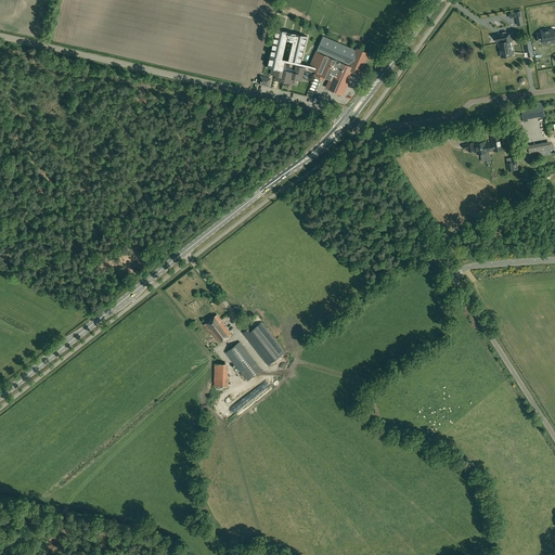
[(554,39),(554,38),(554,31),(553,29),(549,30),(545,31),(545,30),(541,31),(543,44),(547,43),(547,42),(551,42),(554,41),(554,39)]
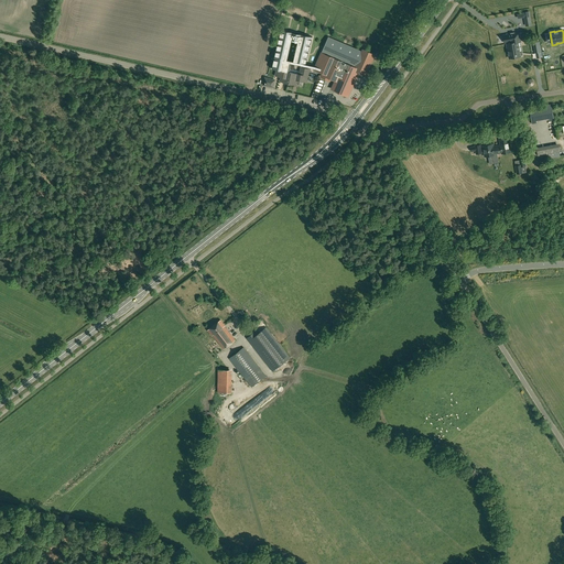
[(289,77),(290,72),(289,72),(291,63),(301,65),(305,66),(305,68),(310,69),(308,71),(316,73),(317,71),(323,73),(321,77),(329,80),(331,78),(336,80),(332,88),(345,94),(349,96),(359,72),(366,75),(375,54),(364,50),(362,52),(328,38),(315,66),(303,64),(307,44),(311,45),(312,38),(304,35),(303,36),(281,32),(271,71),(275,72),(274,77),(284,79),(284,76),(289,77)]
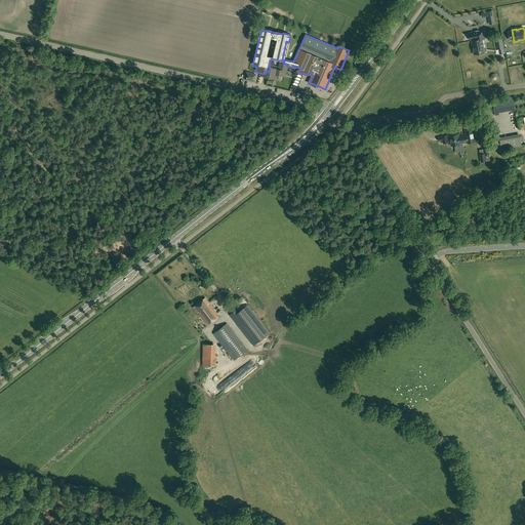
[(472,40),(474,54),(485,52),(484,48),(486,48),(484,39),(485,39),(484,35),(486,35),(485,30),(484,31),(483,30),(469,33),(471,40),(472,40)]
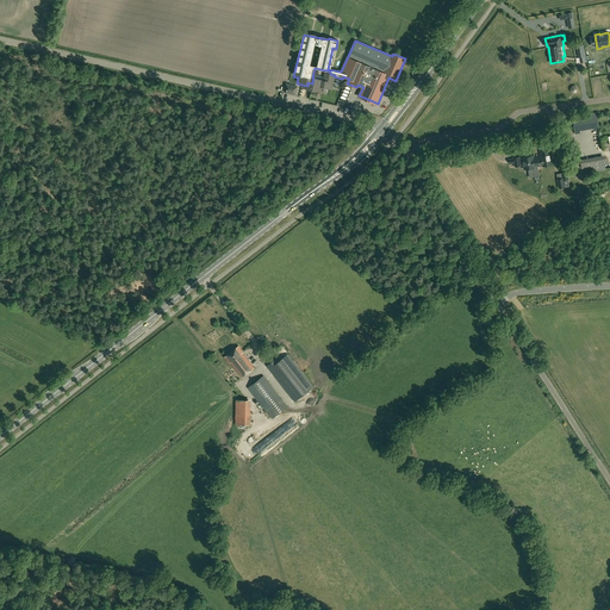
[(608,53),(587,55),(589,62),(609,60),(608,53)]
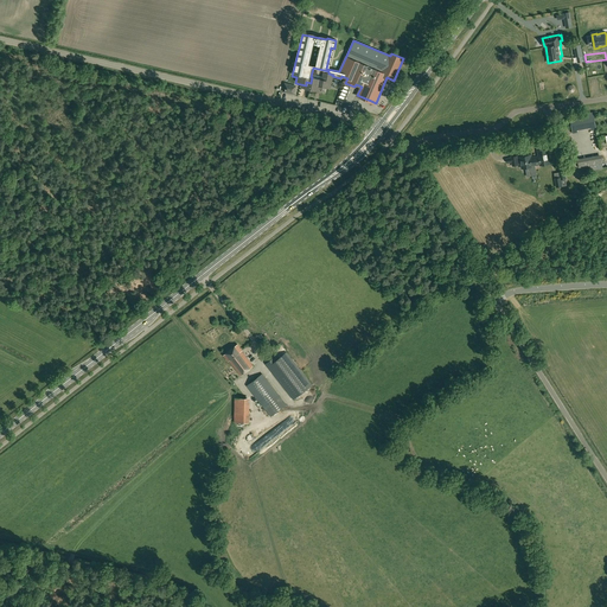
[(333,75),(328,74),(328,71),(324,70),(321,80),(319,80),(312,77),(311,83),(306,82),(306,85),(305,88),(317,90),(318,85),(330,88),(333,75)]
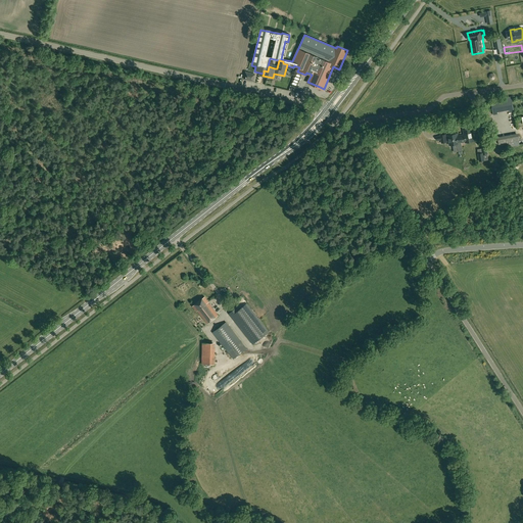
[(253,81),(254,75),(245,73),(244,79),(253,81)]
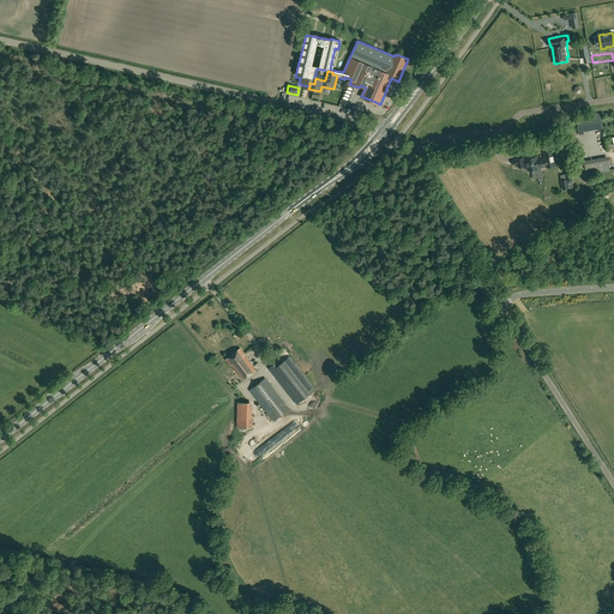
[(579,134),(584,134),(584,132),(597,130),(597,132),(603,131),(601,114),(577,118),(579,134)]
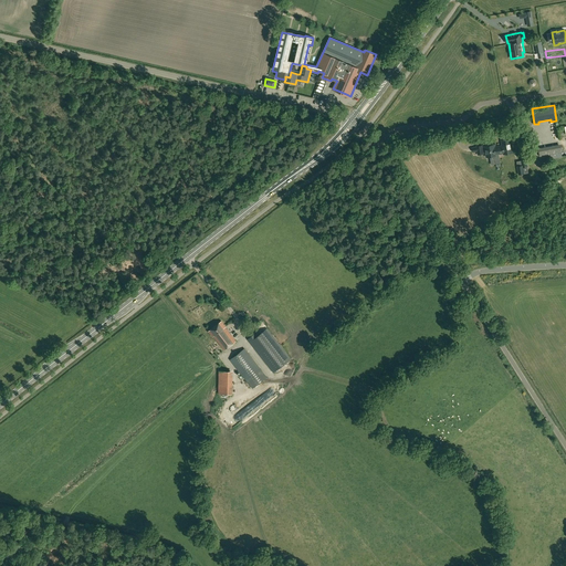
[(502,146),(498,147),(499,154),(504,153),(504,154),(513,153),(512,149),(510,137),(501,138),(502,146)]
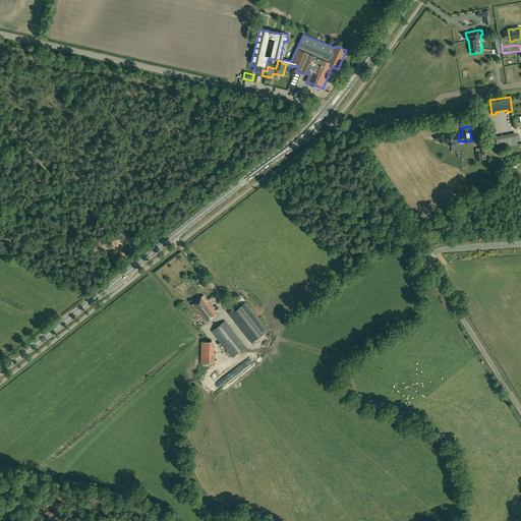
[(518,130),(497,134),(498,139),(518,134),(518,130)]
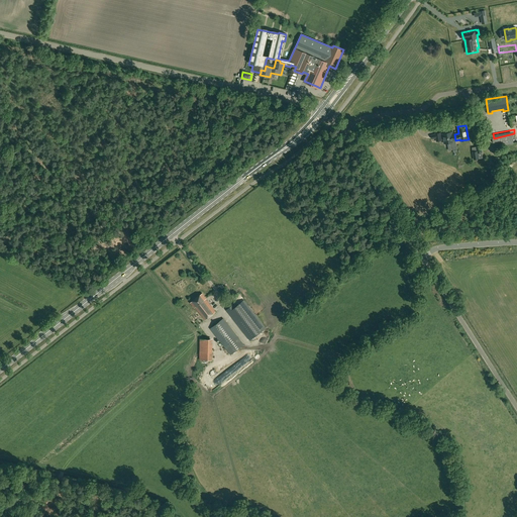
[(451,132),(442,133),(444,143),(451,142),(452,150),(457,149),(455,140),(454,134),(452,134),(451,132)]
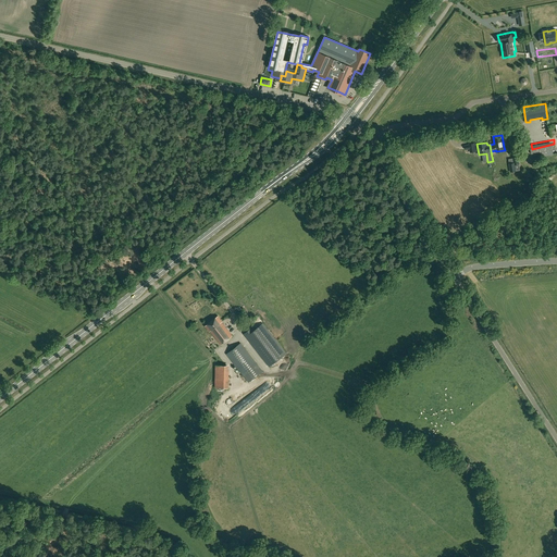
[(533,155),(556,150),(555,145),(532,149),(533,155)]
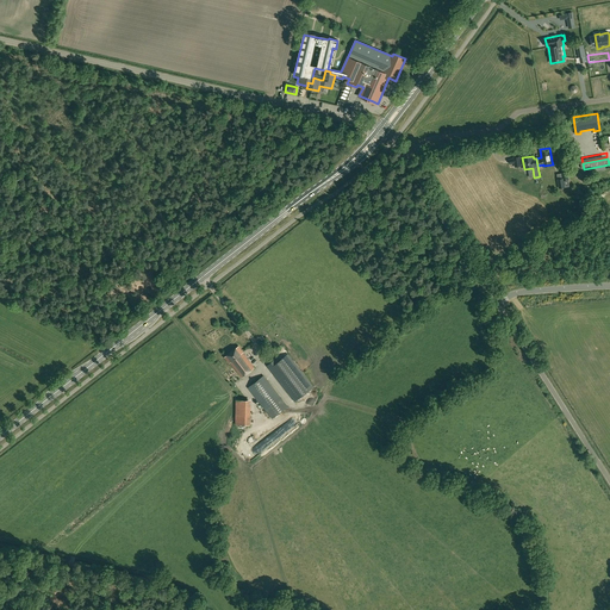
[(568,180),(570,180),(568,172),(561,173),(562,179),(558,179),(559,188),(570,187),(568,180)]
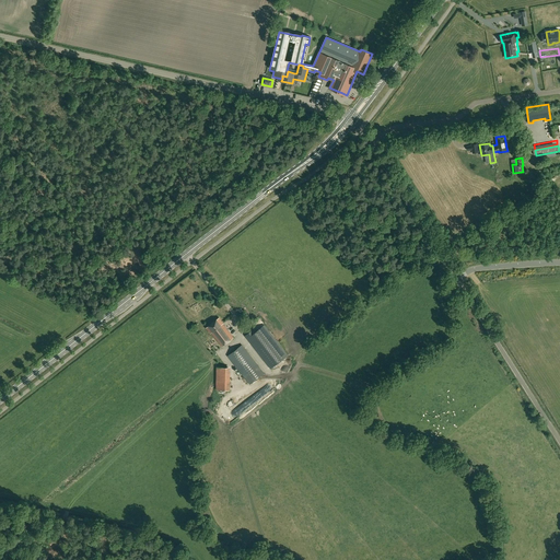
[(222,347),(233,338),(223,324),(223,323),(219,317),(206,327),(210,333),(211,333),(222,347)]
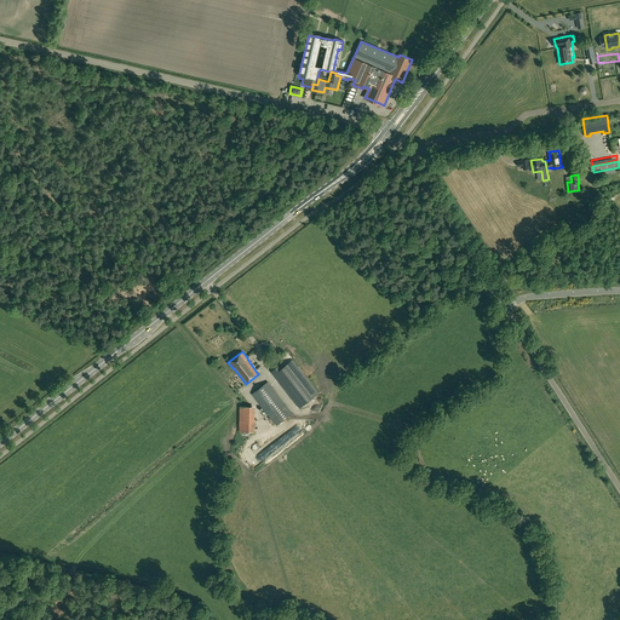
[(299,408),(319,392),(292,360),(283,367),(281,365),(271,372),(299,408)]
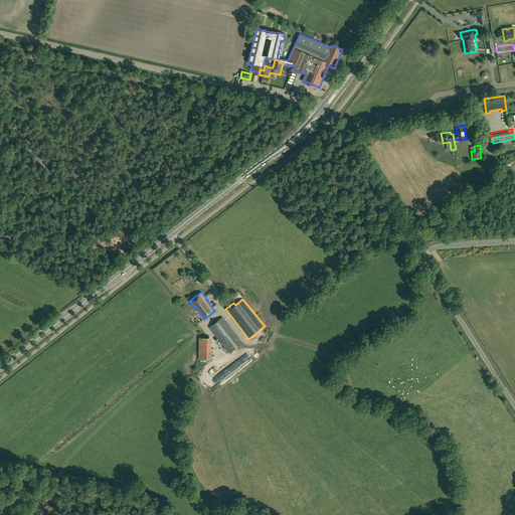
[(209,327),(224,346),(229,353),(242,343),(222,317),(209,327)]
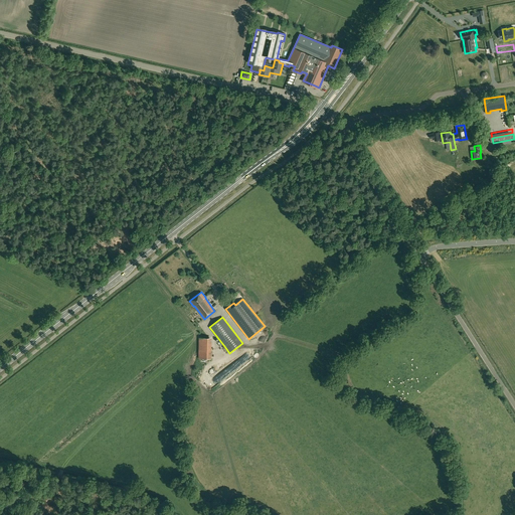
[(211,358),(211,338),(199,338),(199,358),(211,358)]
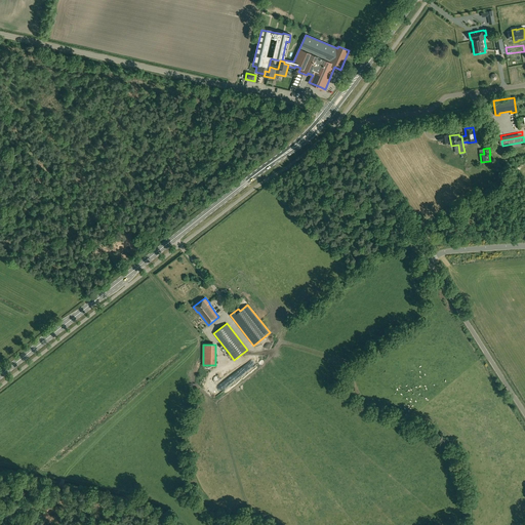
[(202,445),(204,436),(197,434),(195,440),(201,441),(200,445),(202,445)]
